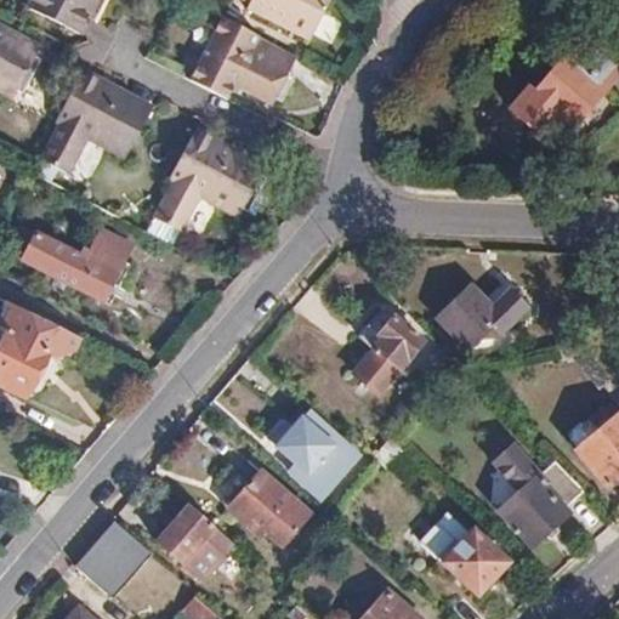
[(26,0),(23,6),(74,30),(89,0),(26,0)]
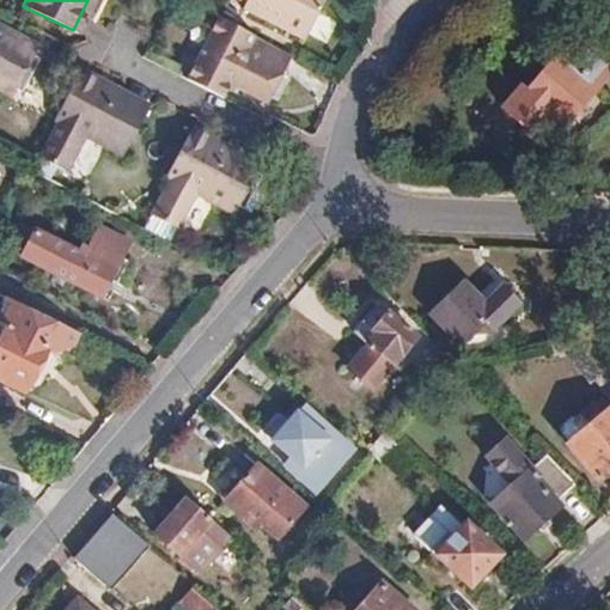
[(304,37),(321,0),(244,0),(245,0),(242,6),(304,37)]
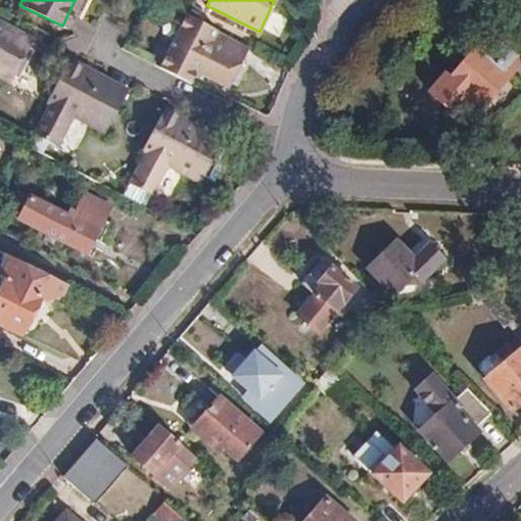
[(229,87),(248,47),(219,31),(185,14),(159,65),(191,82),(198,65),(205,70),(203,76),(229,87)]
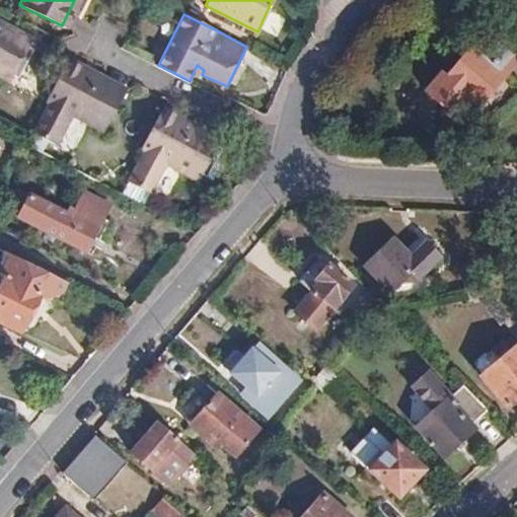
[(0,78),(8,83),(31,38),(5,24),(2,30),(0,28),(0,78)]
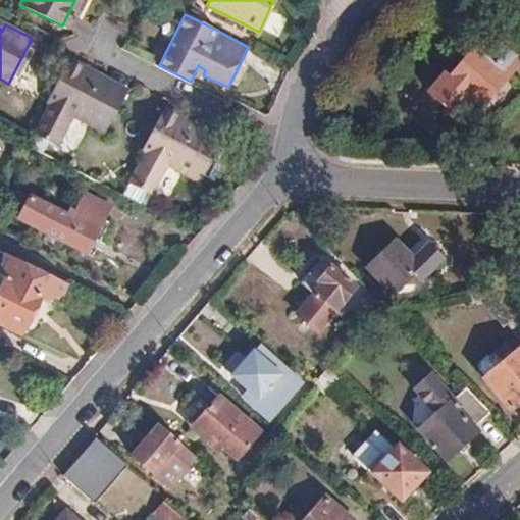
[(519,48),(498,30),(455,79),(481,102),(519,57),(519,48)]
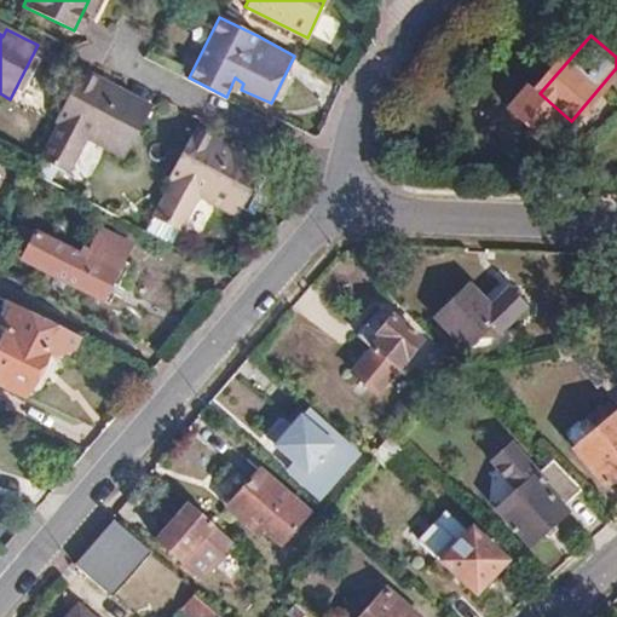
[(124,157),(150,105),(116,88),(114,93),(97,84),(102,75),(82,65),(53,121),(57,124),(39,157),(71,174),(90,140),(124,157)]
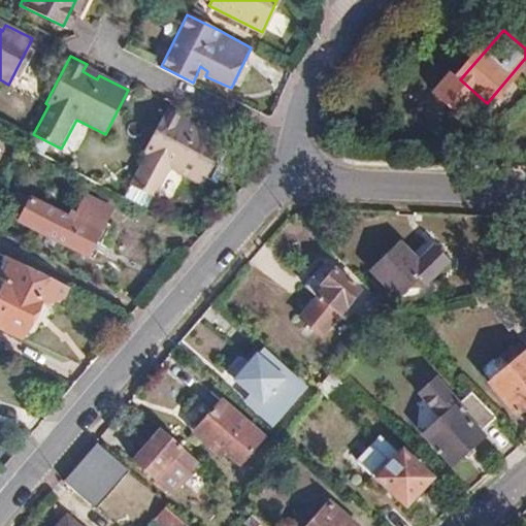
[(101,72),(87,64),(83,71),(97,79),(99,75),(101,72)]
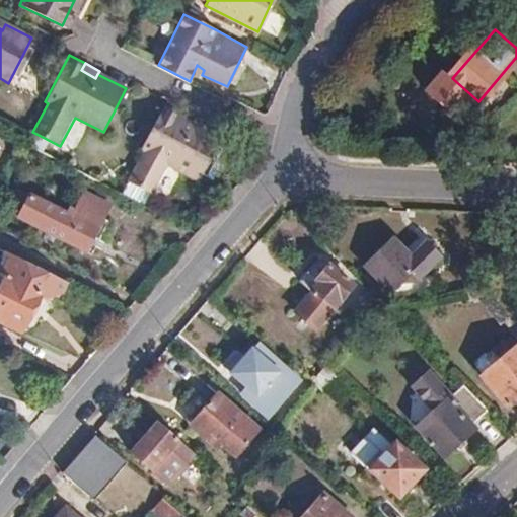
[(196,180),(219,137),(190,122),(189,125),(173,118),(176,112),(162,104),(139,151),(141,152),(120,193),(145,205),(165,165),(196,180)]
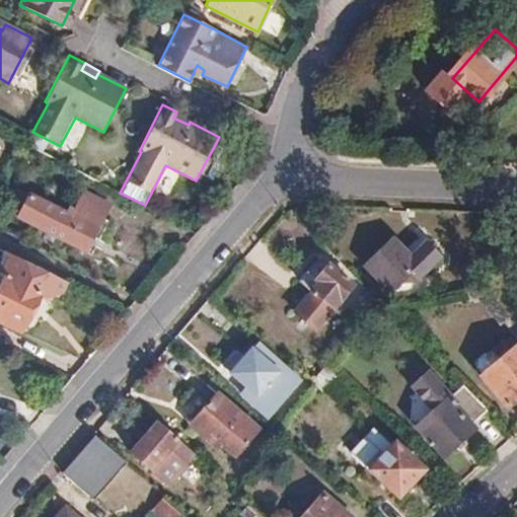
[(191,120),(176,112),(173,118),(189,125),(190,122),(191,120)]
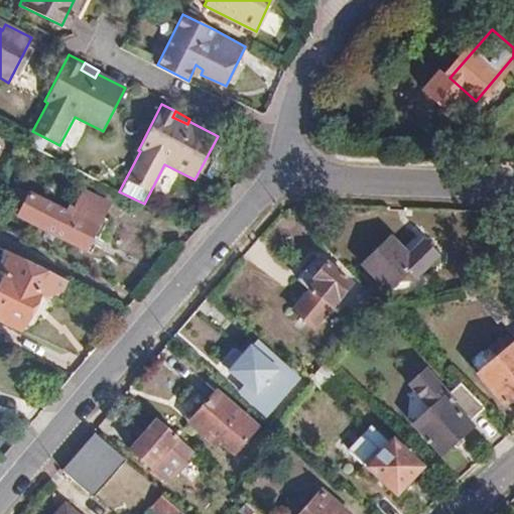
[(18,184),(6,209),(88,248),(110,203),(84,189),(76,208),(69,204),(66,209),(18,184)]
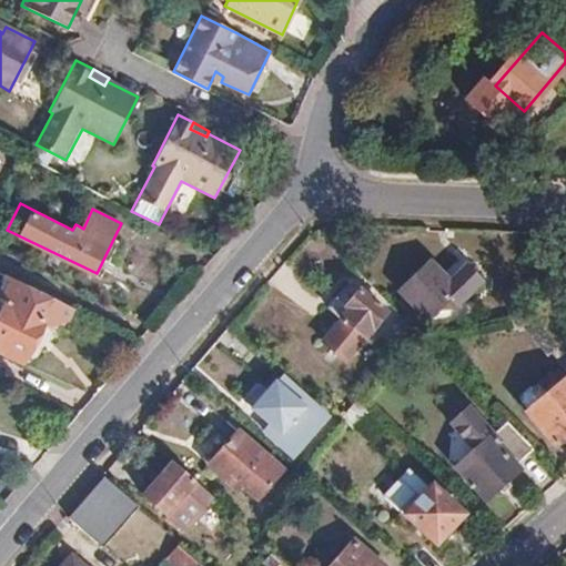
[(432,313),(438,306),(456,301),(482,274),(458,253),(443,269),(432,259),(404,286),(432,313)]
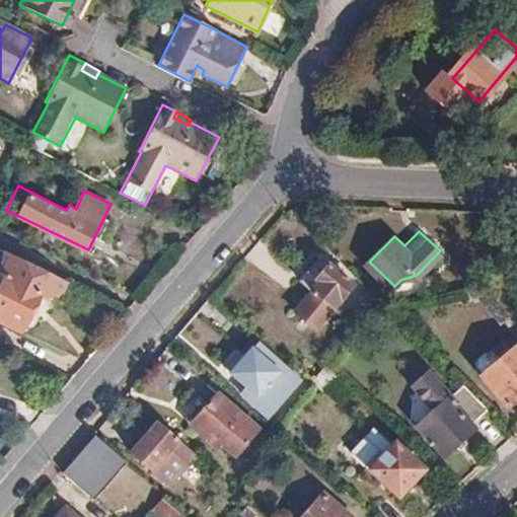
[(71,281),(9,251),(0,271),(0,273),(8,278),(0,293),(0,317),(25,330),(42,296),(50,300),(65,294),(71,281)]
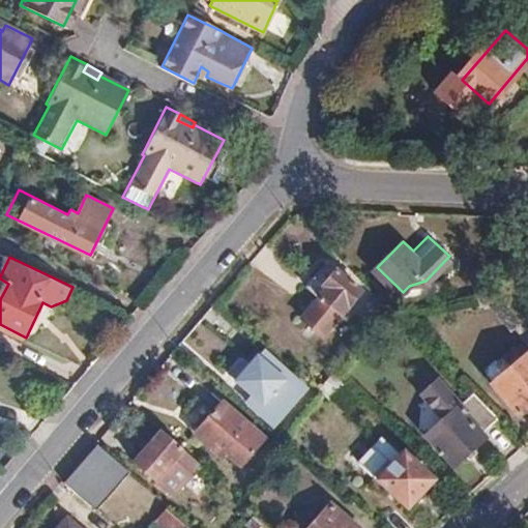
[(328,262),(309,285),(320,294),(317,298),(313,298),(304,309),(305,312),(302,316),(324,334),(343,314),(344,315),(362,292),(328,262)]
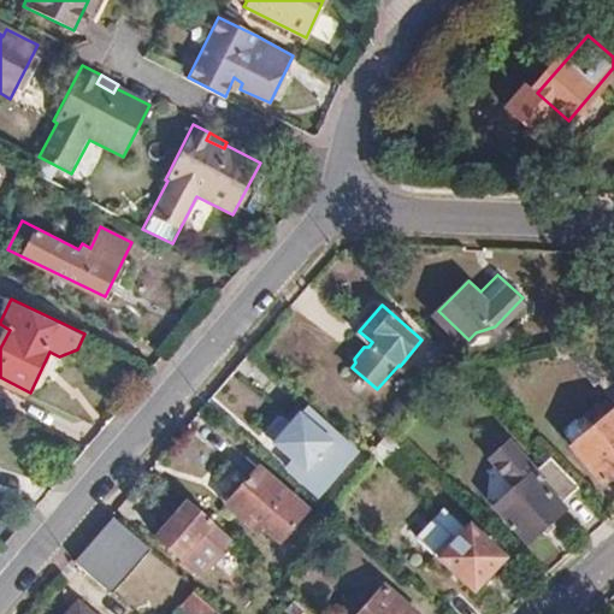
[(436,377),(455,356),(454,354),(440,340),(419,362),(436,377)]
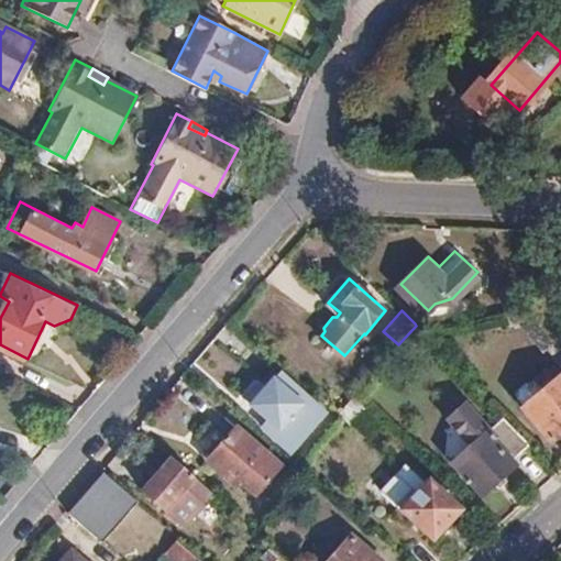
[(552,438),(560,431),(560,367),(559,366),(538,384),(542,389),(524,405),(552,438)]
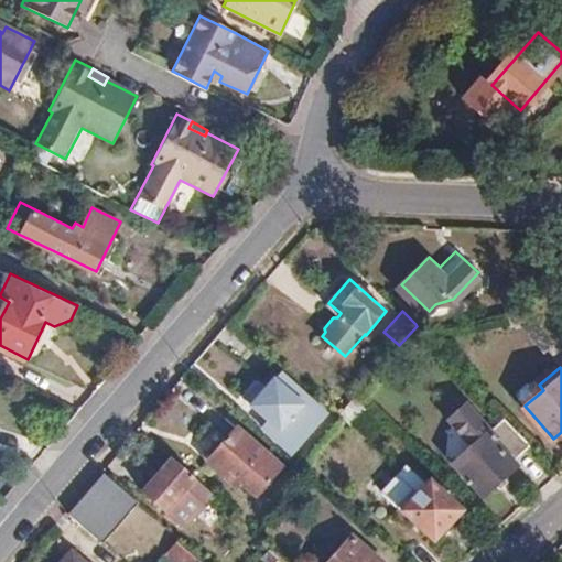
[(263,432),(296,461),(338,414),(289,371),(283,378),(273,369),(244,402),(270,424),(263,432)]
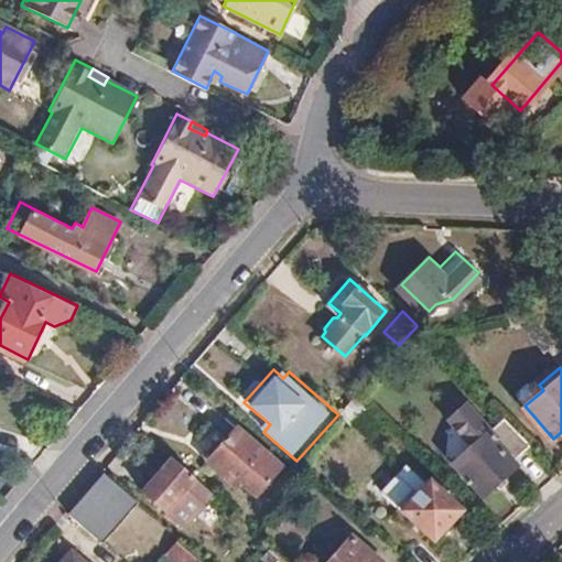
[(348,418),(363,401),(356,393),(339,411),(348,418)]
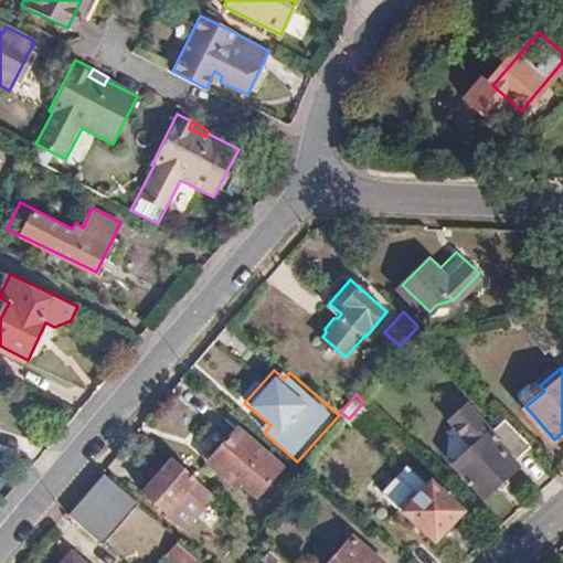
[(455,461),(484,496),(519,465),(514,460),(532,445),(529,441),(506,417),(491,429),(468,404),(450,418),(474,446),(455,461)]
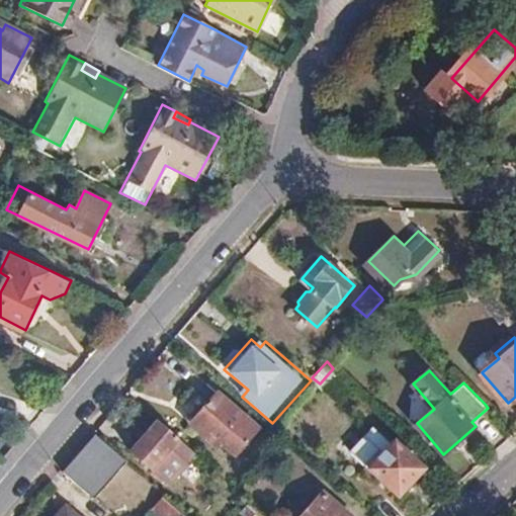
[(259,425),(218,390),(189,421),(217,445),(222,440),(235,452),(259,425)]
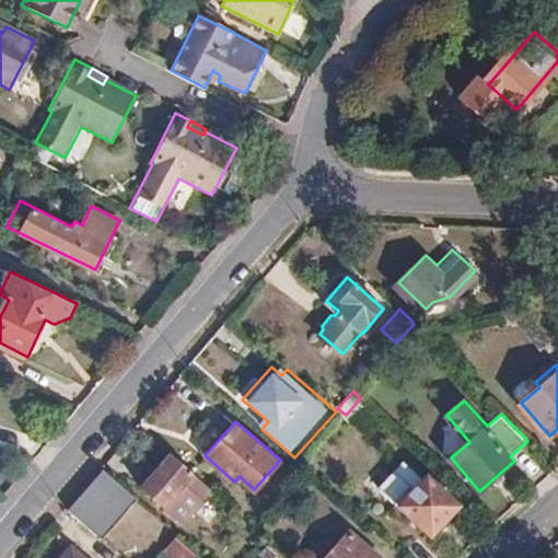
[(201,498),(211,486),(171,452),(142,485),(183,521),(202,499),(201,498)]
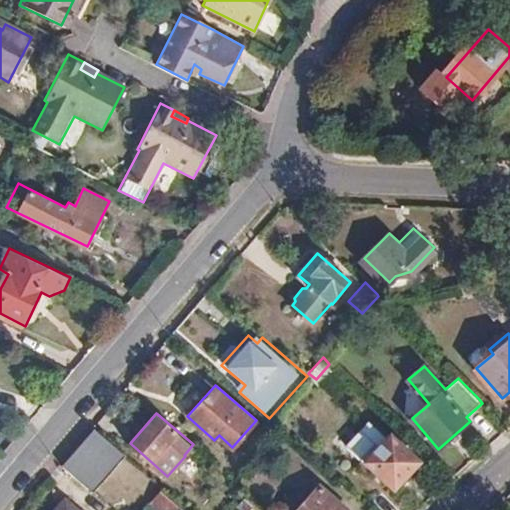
[(348,445),(362,457),(376,442),(381,446),(390,435),(372,419),(348,445)]
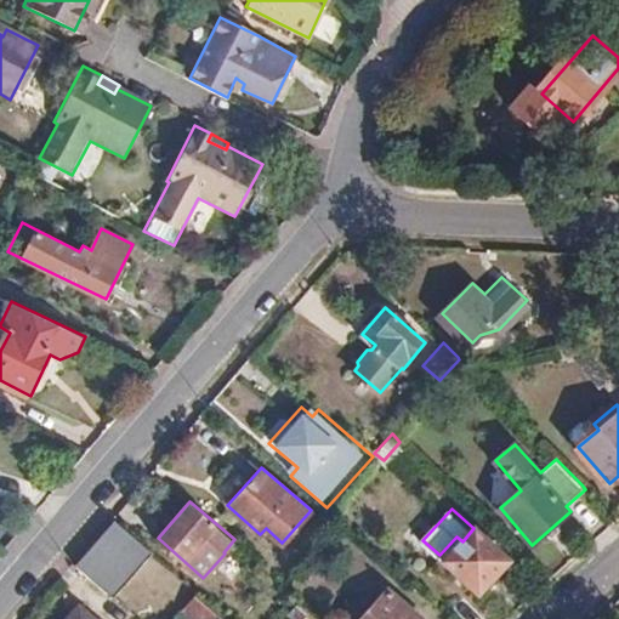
[(111,592),(149,546),(115,518),(77,562),(111,592)]
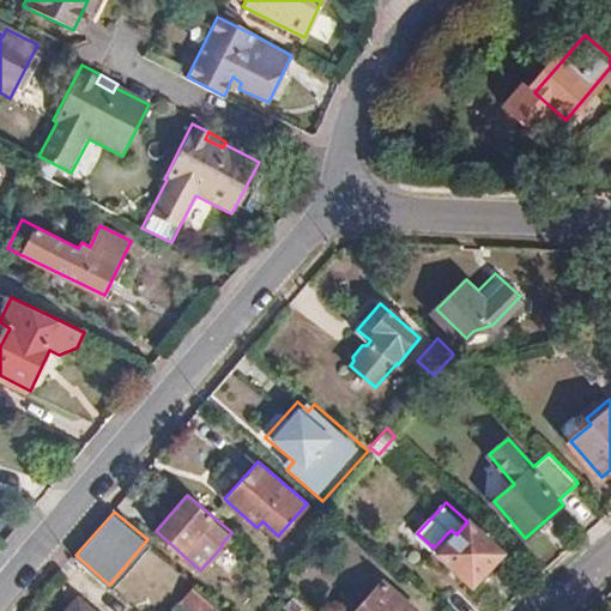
[(502,552),(467,521),(457,534),(451,530),(434,548),(471,581),(483,568),(485,570),(502,552)]
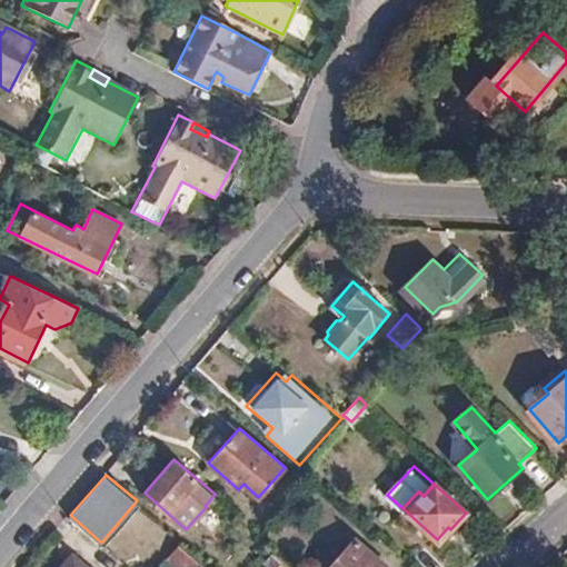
[(388,566),(356,539),(330,566),(388,566)]
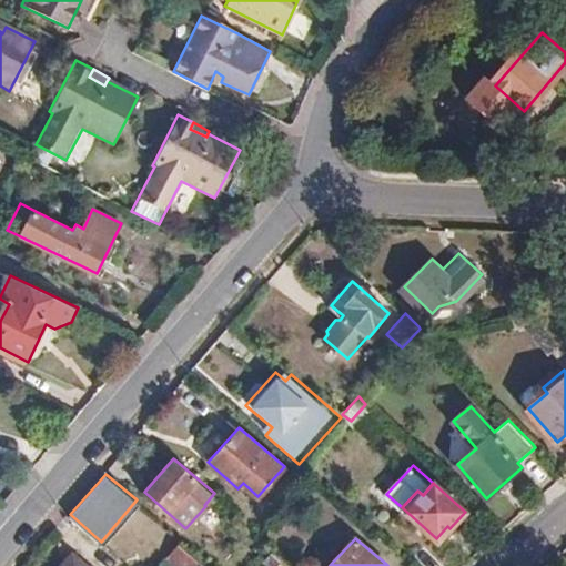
[(173,544),(164,558),(175,565),(201,565),(202,564),(173,544)]
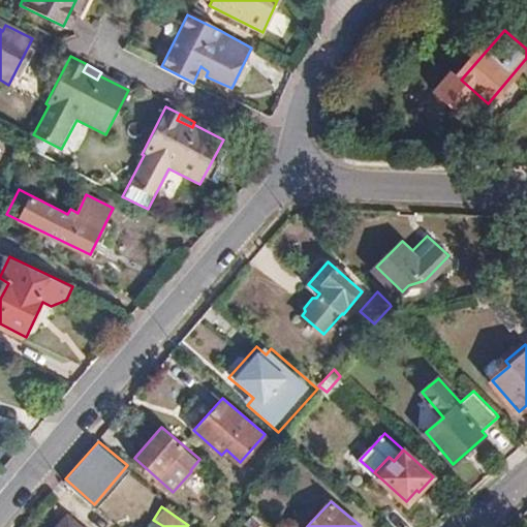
[(79,526),(66,516),(57,526),(79,526)]
